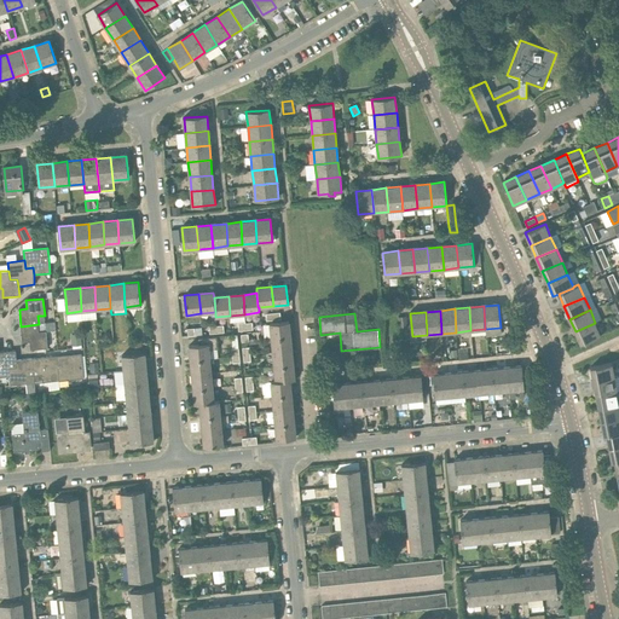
[(408,329),(406,316),(398,317),(399,329),(408,329)]
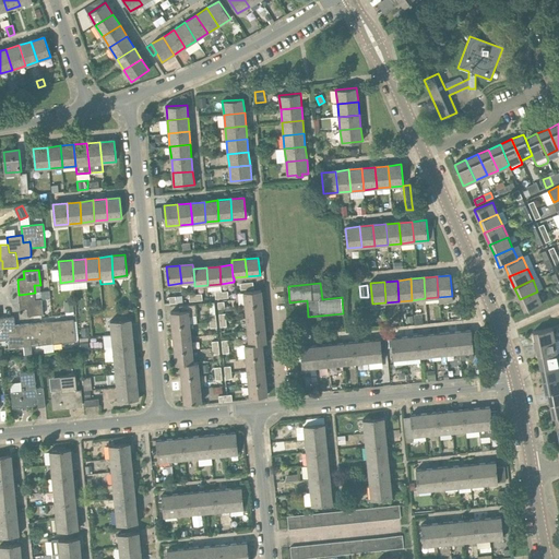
[(244,292),(245,306),(262,304),(261,290),(244,292)]
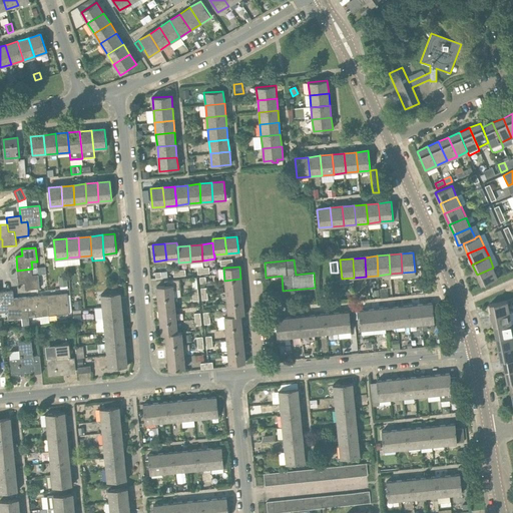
[(493,268),(477,275),(481,286),(498,278),(493,268)]
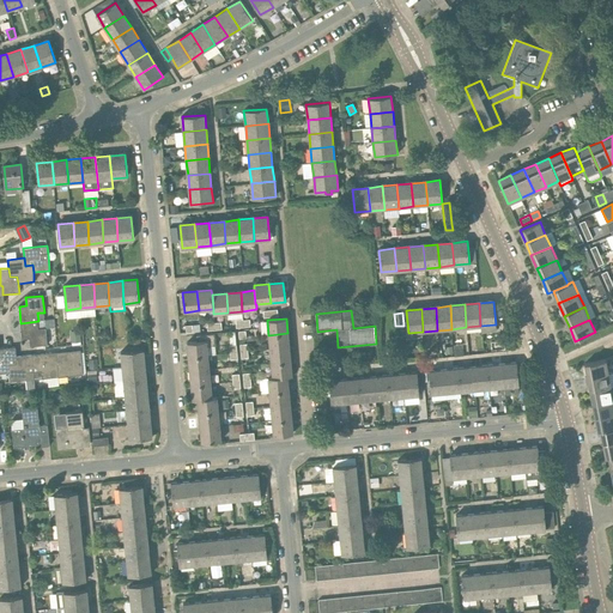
[(38,321),(20,323),(22,339),(29,338),(30,346),(48,345),(46,328),(38,328),(38,321)]
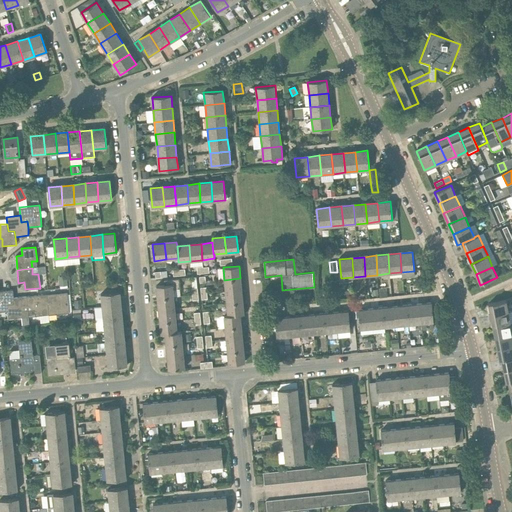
[(58,277),(61,285),(68,283),(66,278),(65,275),(58,277)]
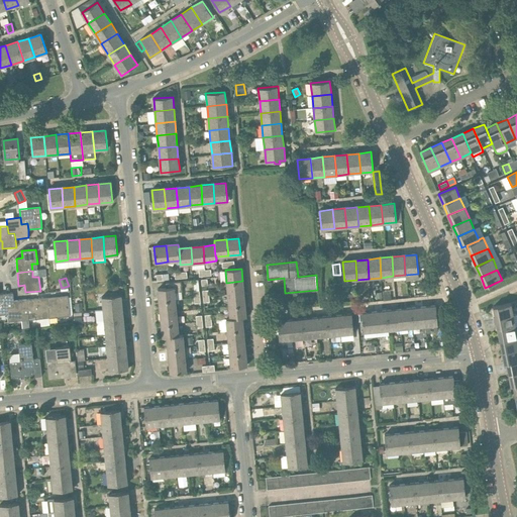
[(242,281),(226,283),(228,295),(244,293),(242,281)]
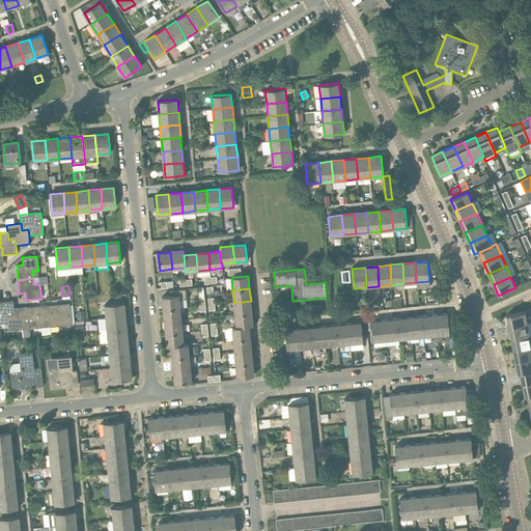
[(163,309),(179,308),(178,301),(187,300),(186,289),(170,290),(170,296),(162,297),(163,309)]
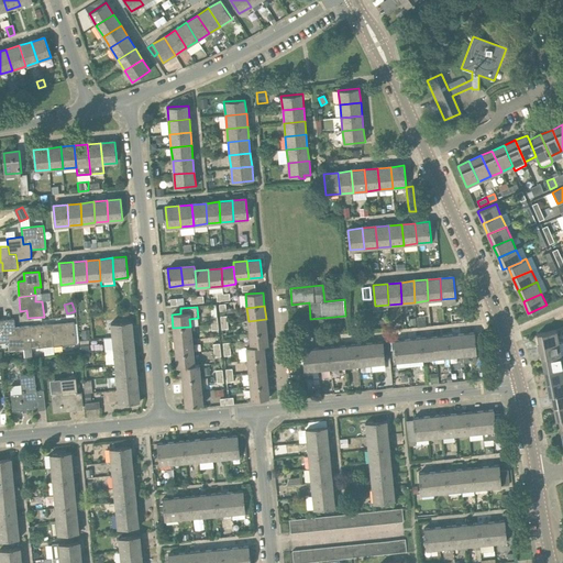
[(0,328),(0,342),(9,342),(8,335),(15,334),(14,328),(13,319),(1,320),(2,328),(0,328)]
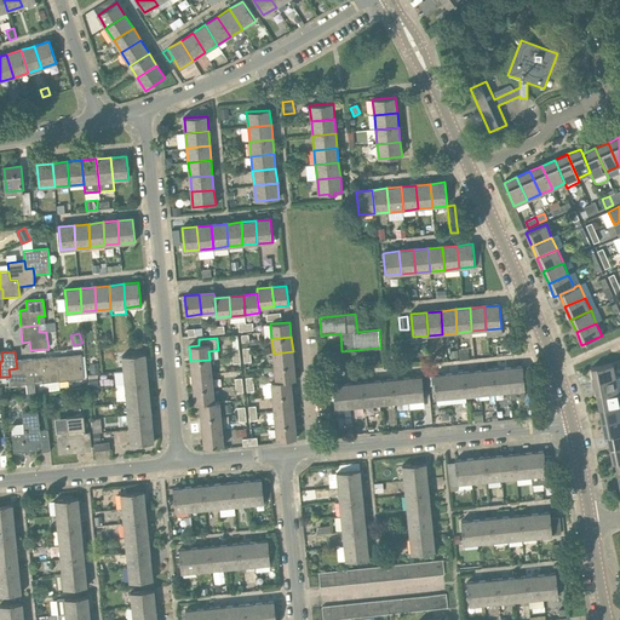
[(293,351),(274,354),(275,367),(294,366),(293,351)]
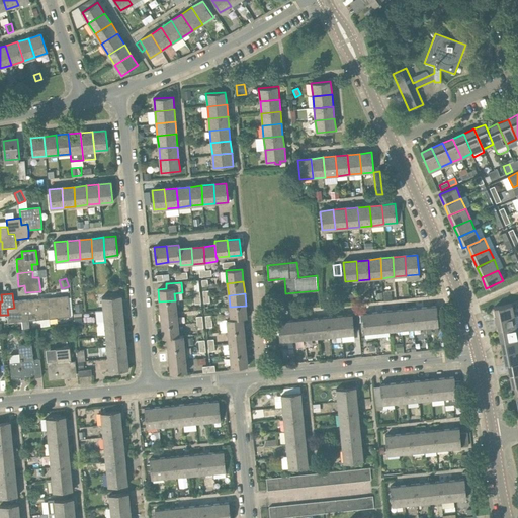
[(48,297),(50,319),(70,317),(69,311),(68,295),(54,297),(48,297)]
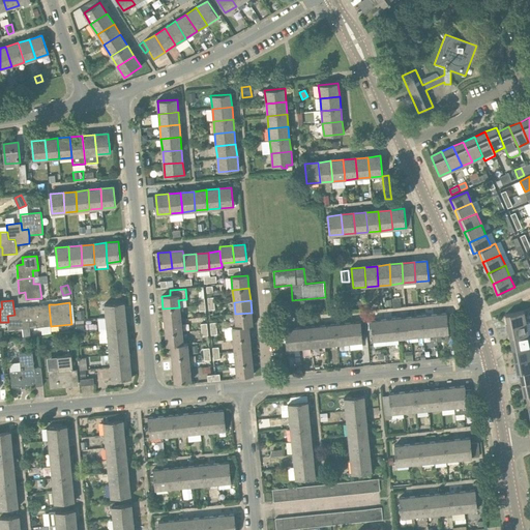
[(105,304),(106,318),(125,316),(124,302),(105,304)]
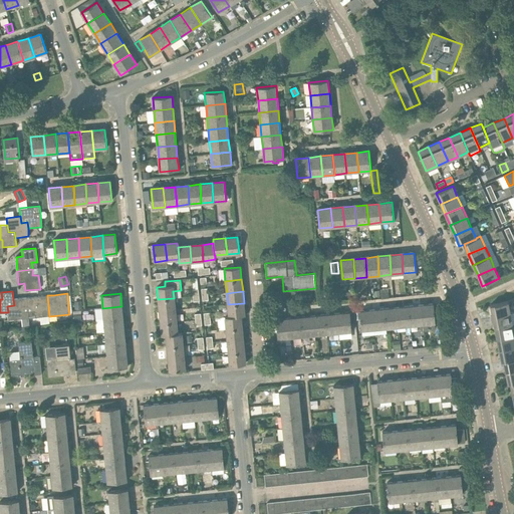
[(26,297),(28,318),(49,316),(47,295),(40,296),(26,297)]
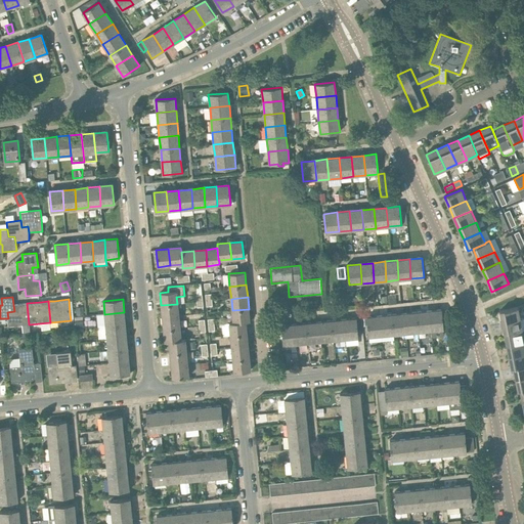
[(7,312),(8,318),(9,326),(23,324),(24,333),(30,332),(29,324),(27,303),(13,305),(14,311),(7,312)]
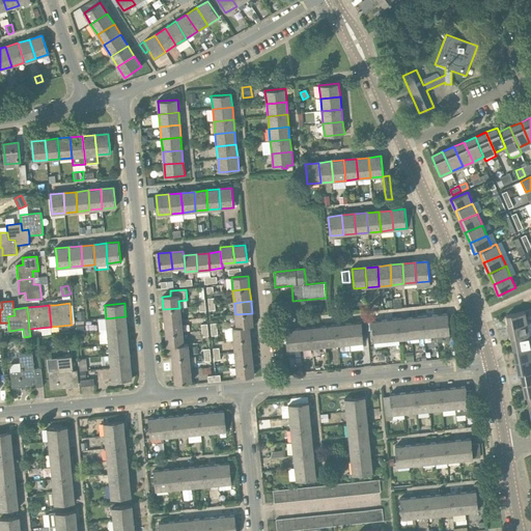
[(165,322),(180,320),(179,308),(163,309),(165,322)]
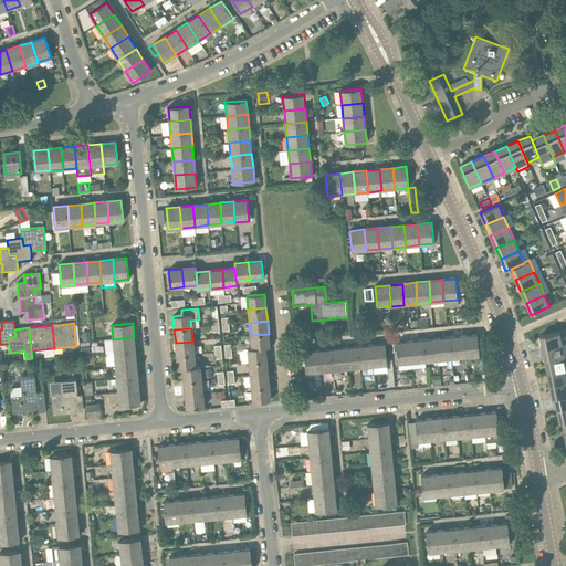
[(540,336),(543,349),(562,345),(559,333),(540,336)]
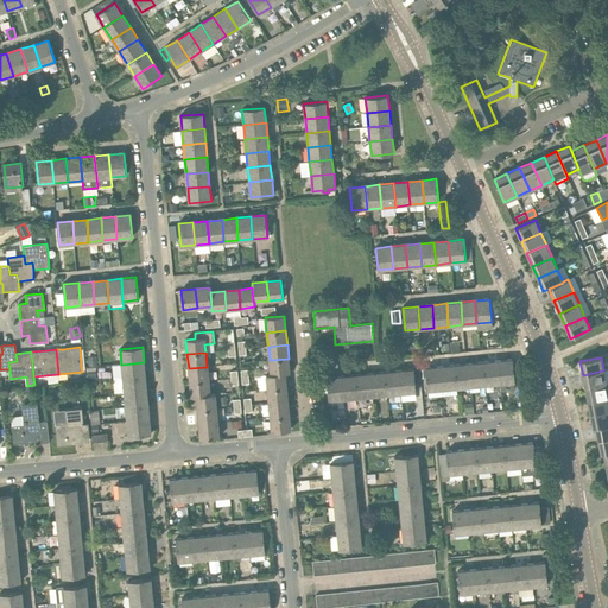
[(289,359),(270,360),(271,374),(285,373),(290,373),(289,359)]
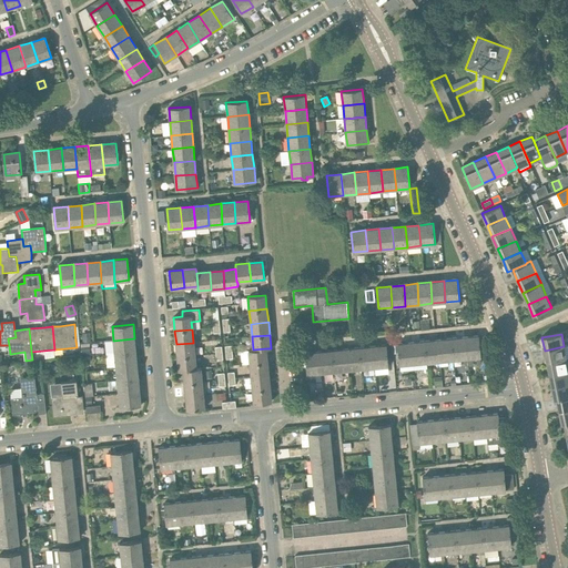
[(479,336),(465,337),(467,358),(482,357),(479,336)]
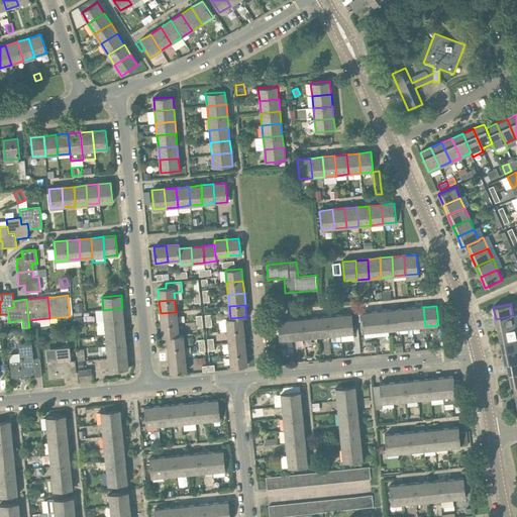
[(425,326),(423,307),(411,308),(413,327),(425,326)]
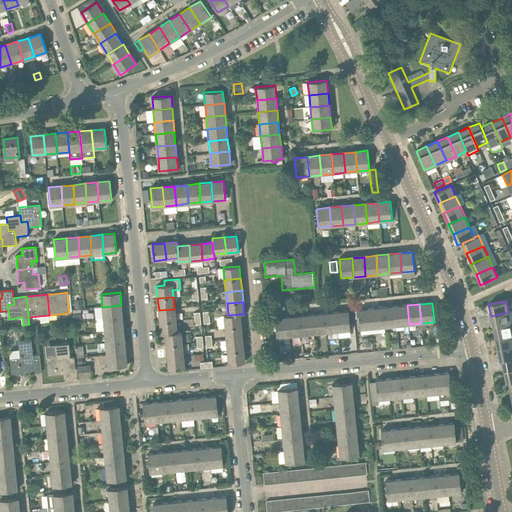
[(121,305),(102,307),(94,307),(95,319),(122,317),(121,305)]
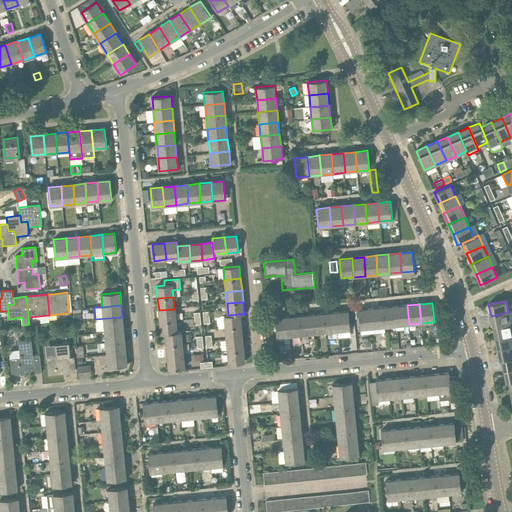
[(409,324),(407,305),(395,306),(397,325),(409,324)]
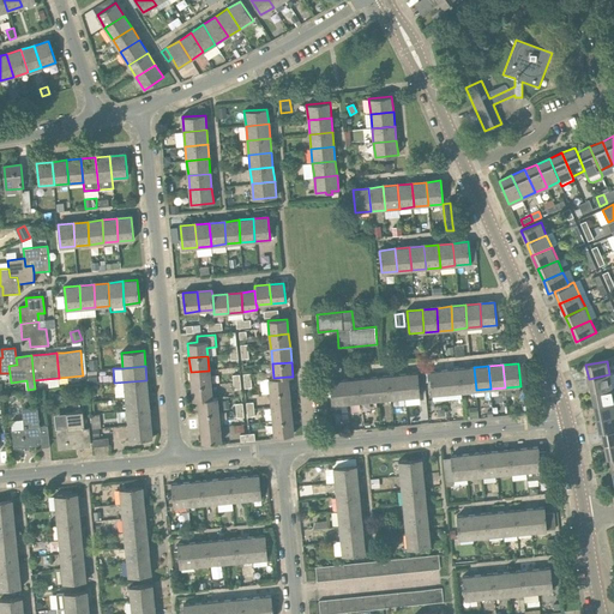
[(476,390),(474,367),(459,369),(462,392),(476,390)]
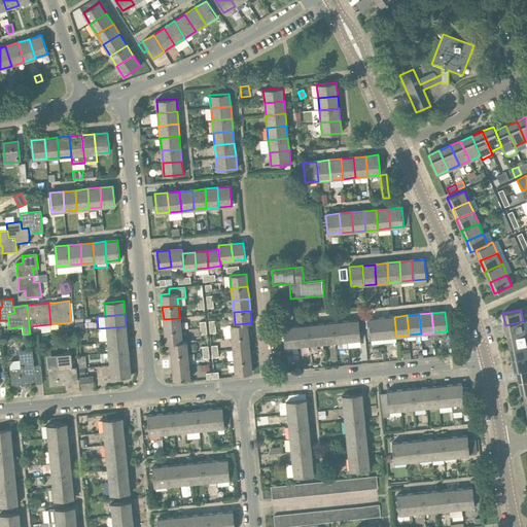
[(396,337),(394,317),(382,318),(384,338),(396,337)]
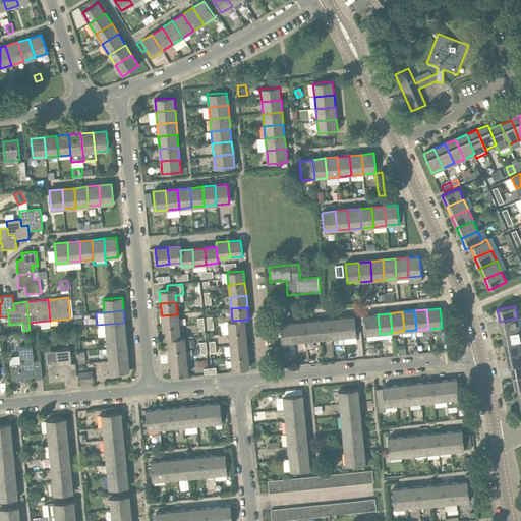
[(74,315),(75,326),(82,325),(81,314),(74,315)]
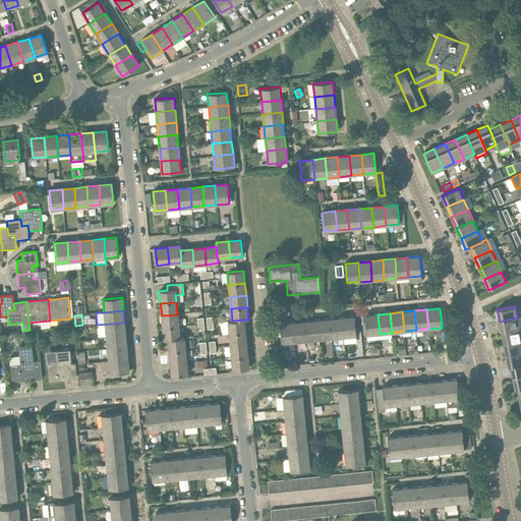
[(163,328),(179,326),(177,314),(162,315),(163,328)]
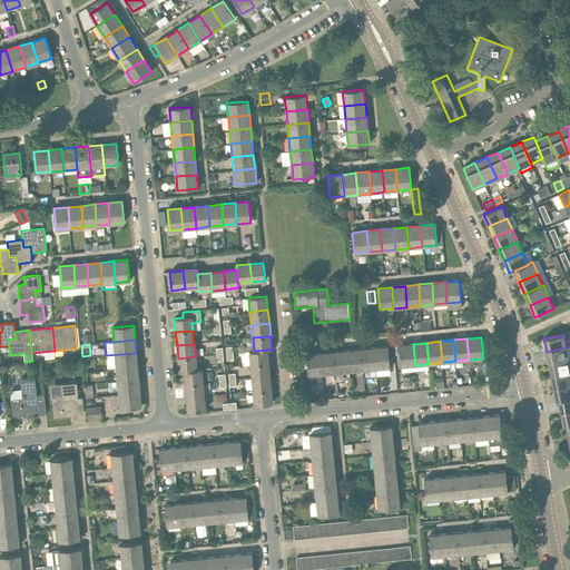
[(415,365),(413,344),(399,345),(401,366),(415,365)]
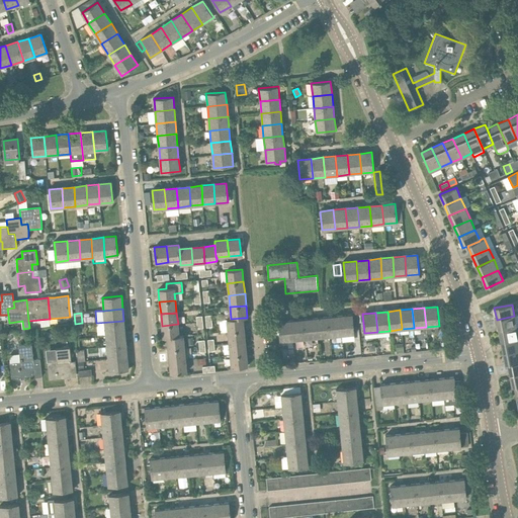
[(352,315),(340,316),(341,335),(354,334),(352,315)]
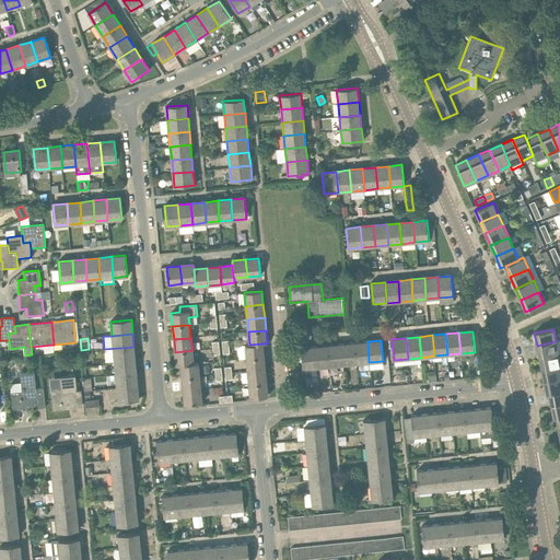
[(369,362),(368,341),(354,342),(356,363),(369,362)]
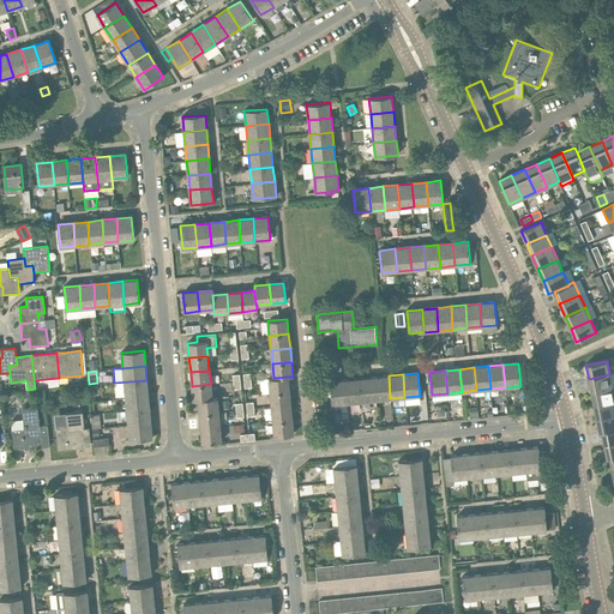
[(609,374),(589,379),(591,392),(612,387),(609,374)]
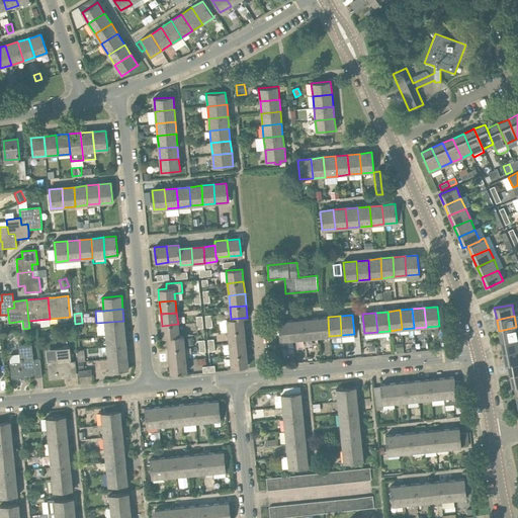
[(329,336),(328,317),(316,319),(317,338),(329,336)]
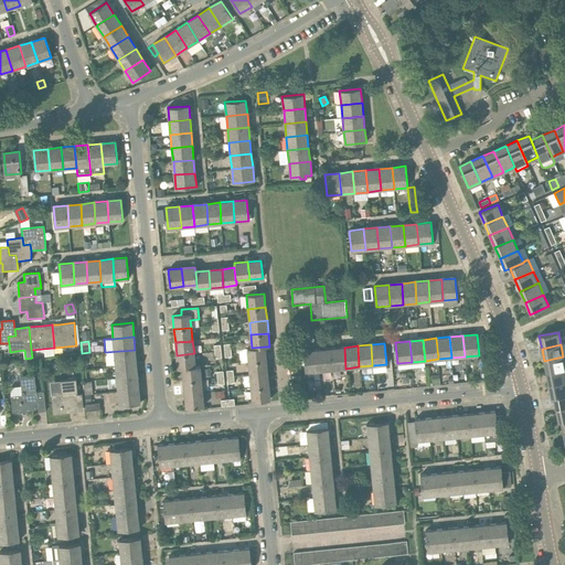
[(265,347),(252,348),(247,348),(248,362),(266,360),(265,347)]
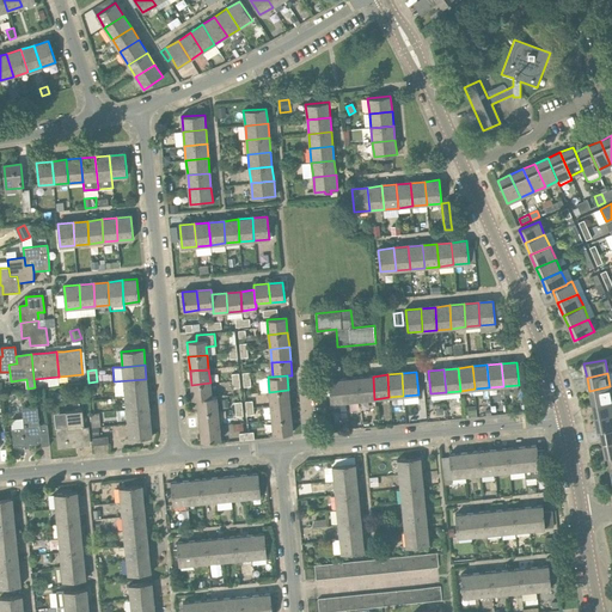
[(374,399),(373,377),(359,378),(360,401),(374,399)]
